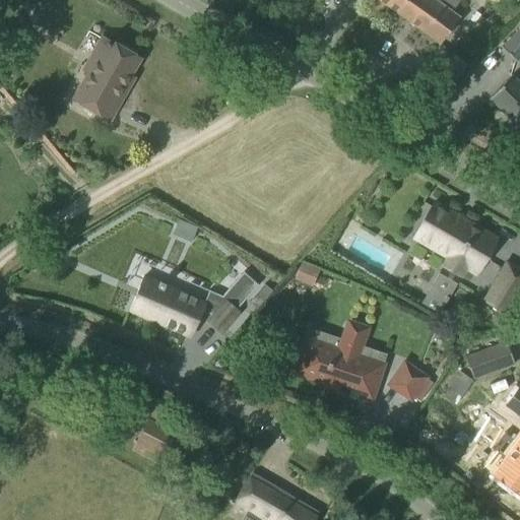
[(379,0),(397,13),(406,0),(379,0)]
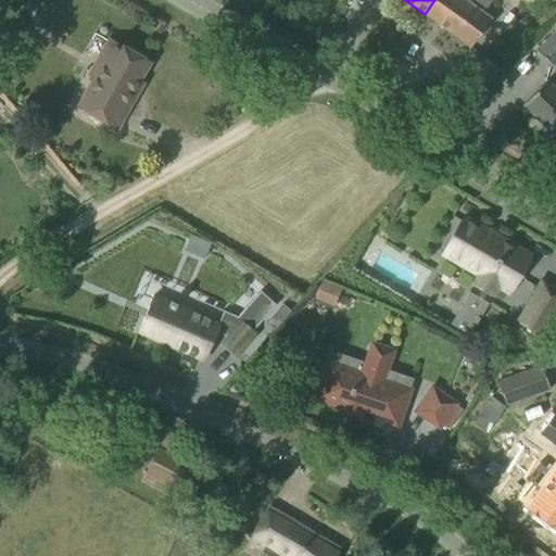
[(465,0),(434,0),(425,14),(470,47),(482,29),(491,20),(482,13),(492,0),(467,0),(467,1),(465,0)]
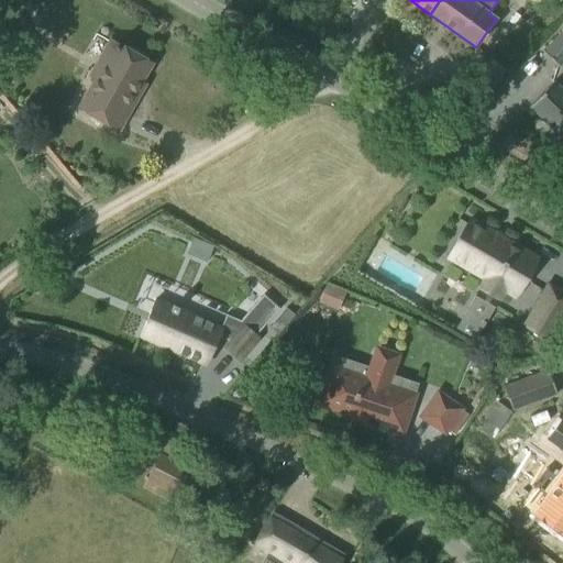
[(562,31),(543,52),(559,67),(562,62),(562,31)]
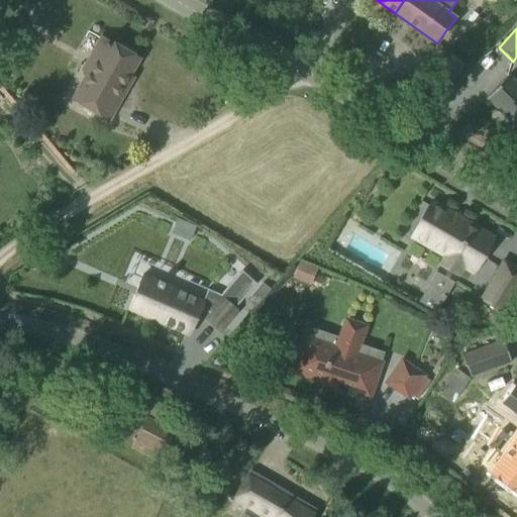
[(108,117),(125,87),(121,85),(136,59),(107,41),(75,98),(108,117)]
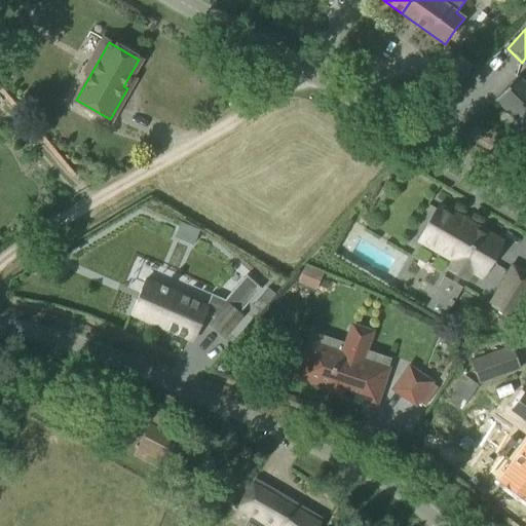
[(525,83),(518,76),(494,99),(506,111),(506,112),(517,123),(518,122),(525,129),(525,83)]
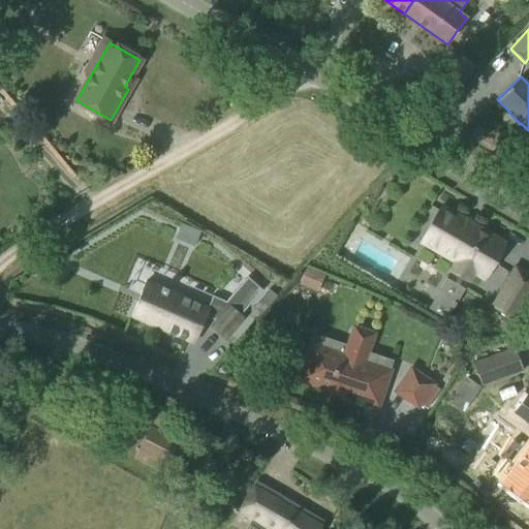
[(441,206),(421,242),(456,262),(450,271),(469,282),(474,273),(485,279),(499,255),(505,245),(505,244),(504,243),(495,237),(441,206)]
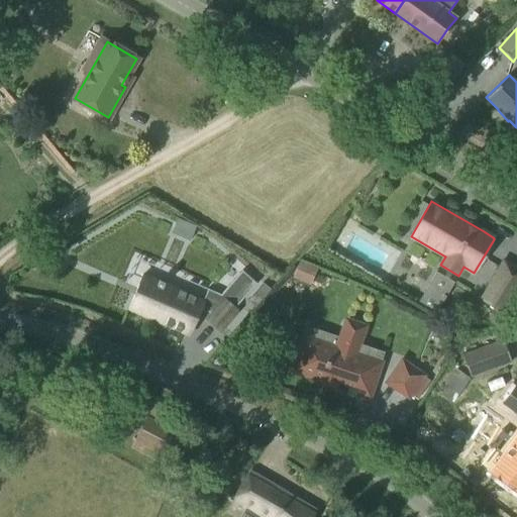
[(313,284),(320,266),(301,259),(294,277),(313,284)]
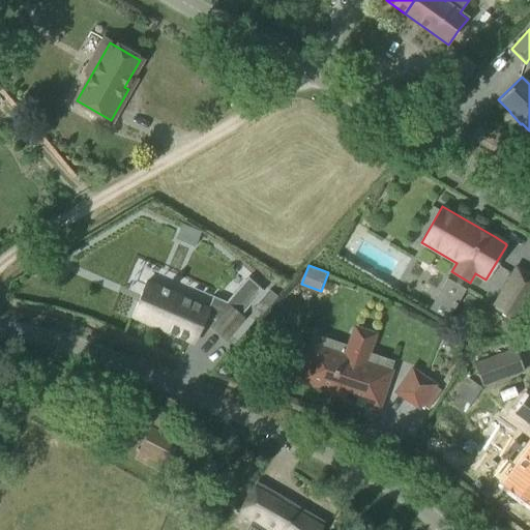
[(516,320),(529,294),(529,275),(517,268),(494,306),(516,320)]
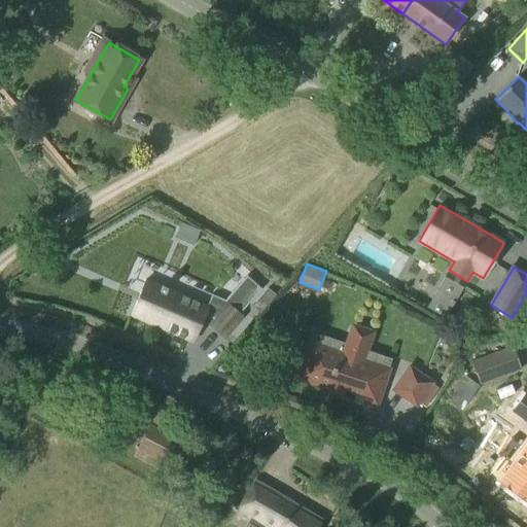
[(134,307),(131,314),(134,315),(148,321),(194,341),(205,315),(216,320),(210,326),(223,339),(243,316),(240,313),(261,288),(247,276),(224,301),(211,295),(207,307),(145,280),(140,292),(134,307)]
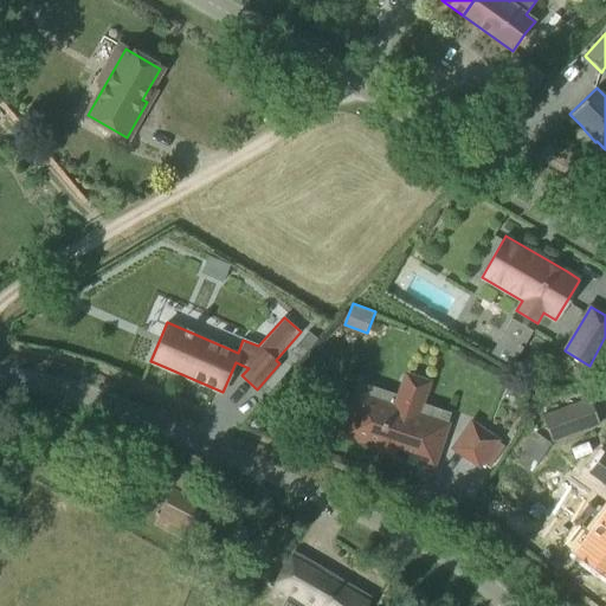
[(492,352),(516,363),(534,328),(510,317),(492,352)]
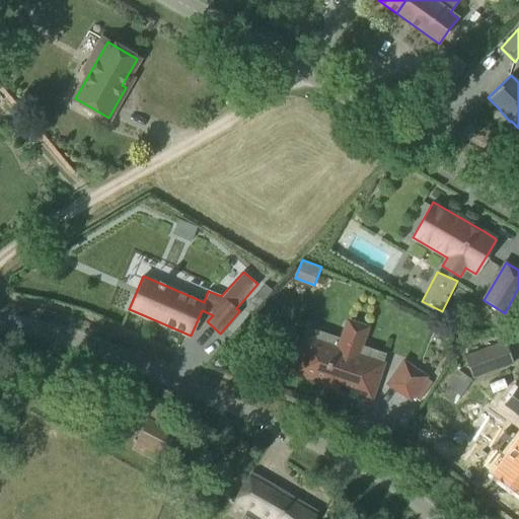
[(306,335),(293,372),(321,381),(320,383),(336,389),(337,386),(370,398),(383,362),(360,354),(369,325),(347,318),(338,346),(306,335)]
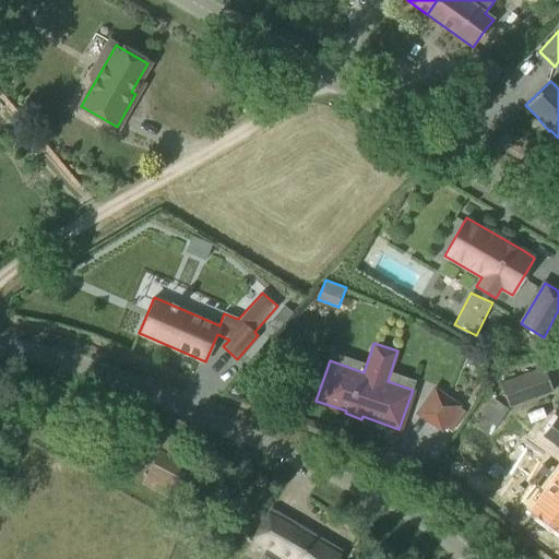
[(542,369),(499,384),(508,407),(549,392),(542,369)]
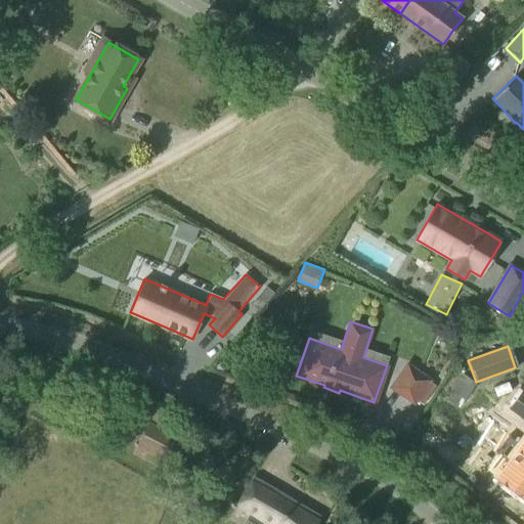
[(409,363),(392,388),(413,403),(431,378),(409,363)]
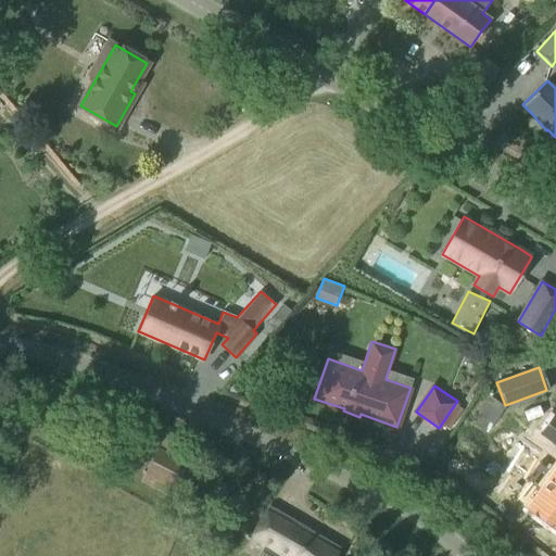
[(555,416),(555,415),(542,432),(555,443),(555,416)]
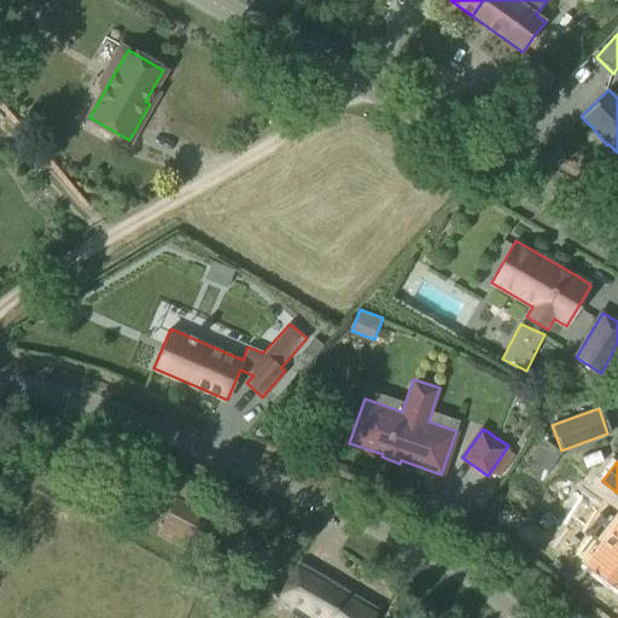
[(163,490),(191,505),(196,494),(169,479),(163,490)]
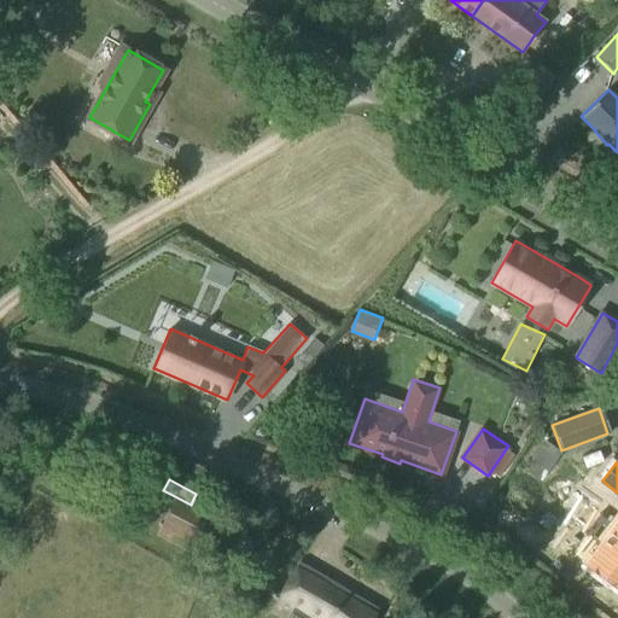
[(162,526),(207,551),(222,523),(176,499),(162,526)]
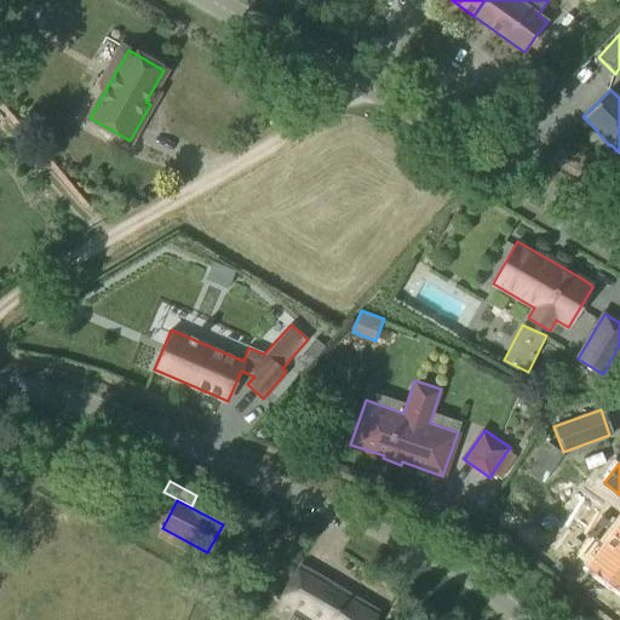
[(598,544),(584,563),(619,589),(619,522),(602,547),(598,544)]
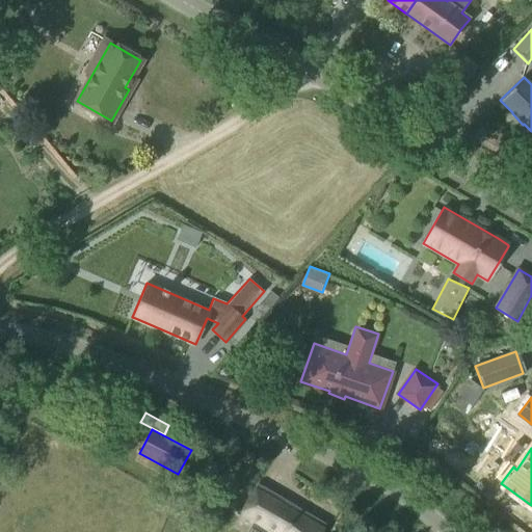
[(258,531),(320,531),(325,525),(258,485),(237,521),(258,531)]
